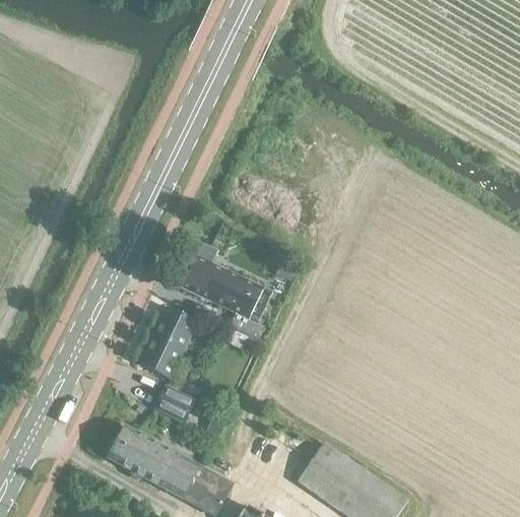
[(177,284),(235,313),(229,327),(255,340),(262,326),(248,319),(263,286),(211,261),(216,250),(199,242),(193,254),(192,253),(177,284)]
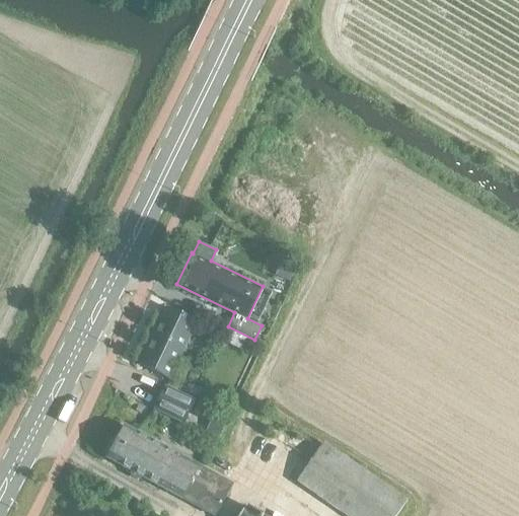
[(175,370),(177,367),(174,365),(196,319),(166,305),(139,362),(168,376),(172,369),(175,370)]
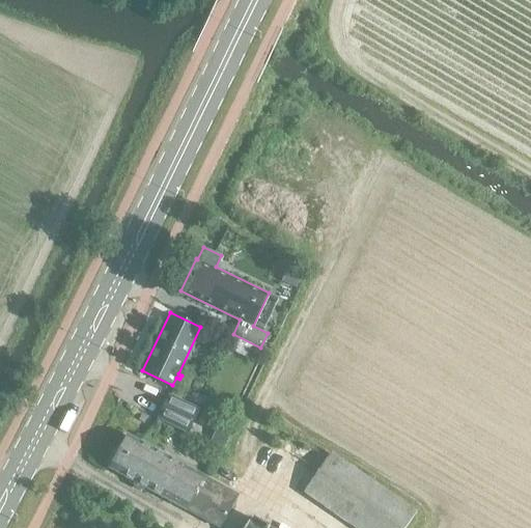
[(158,416),(188,431),(198,408),(169,393),(158,416)]
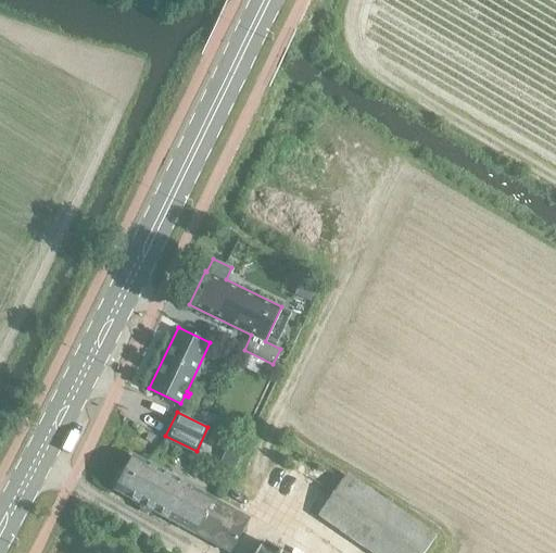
[(228,552),(249,517),(134,452),(113,489),(138,503),(139,508),(147,513),(153,510),(228,552)]
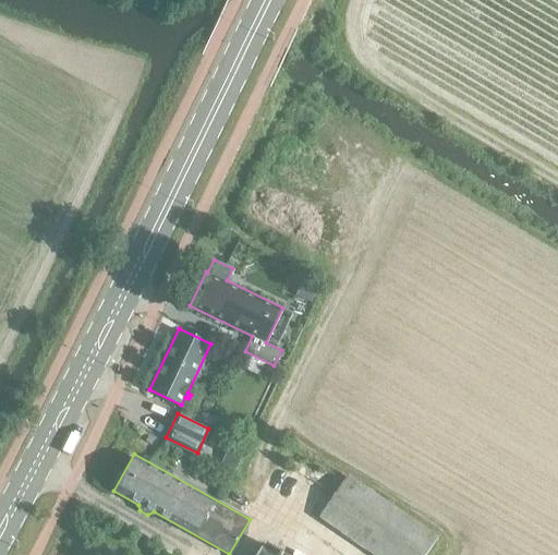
[(317,516),(374,554),(424,554),(438,535),(347,471),(317,516)]
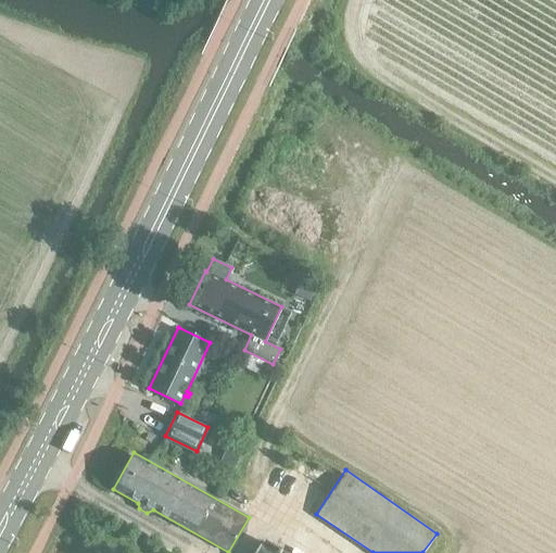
[(282,552),(262,540),(253,552),(282,552)]
